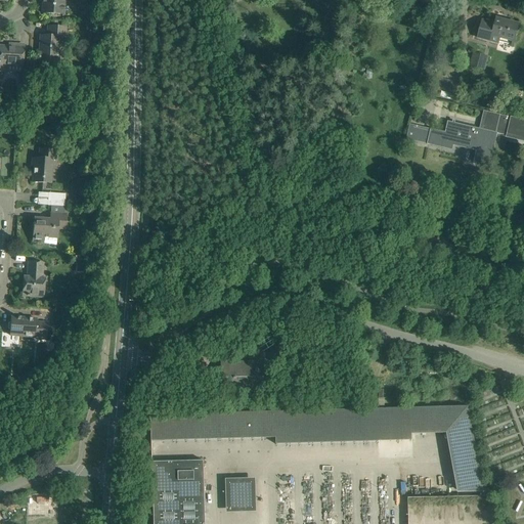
[(63,0),(43,0),(42,13),(62,14),(63,0)]
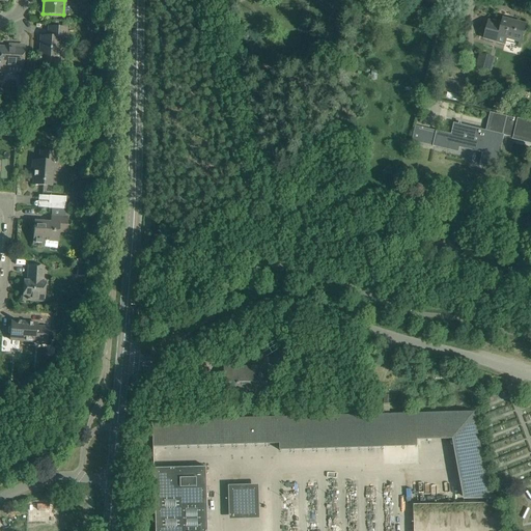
[(526,25),(513,22),(503,20),(502,25),(488,21),(484,38),(505,44),(506,40),(521,44),(526,25)]
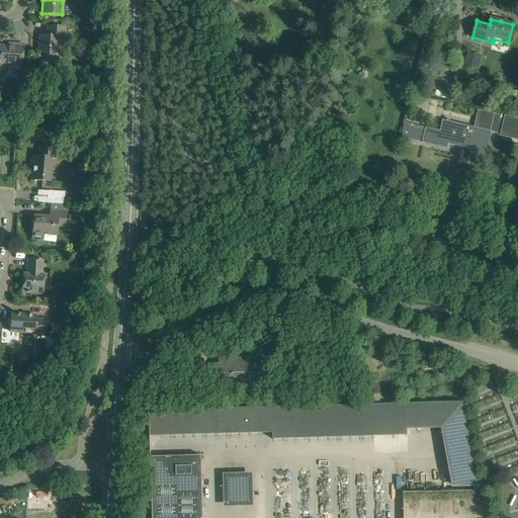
[(65,27),(58,27),(48,26),(47,35),(39,35),(38,62),(58,63),(60,37),(64,37),(65,27)]
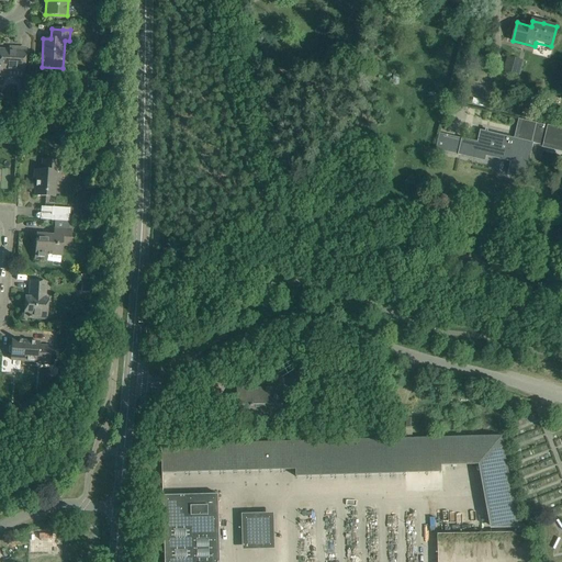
[(24,70),(24,59),(25,48),(15,48),(15,52),(0,49),(0,76),(10,77),(10,69),(24,70)]
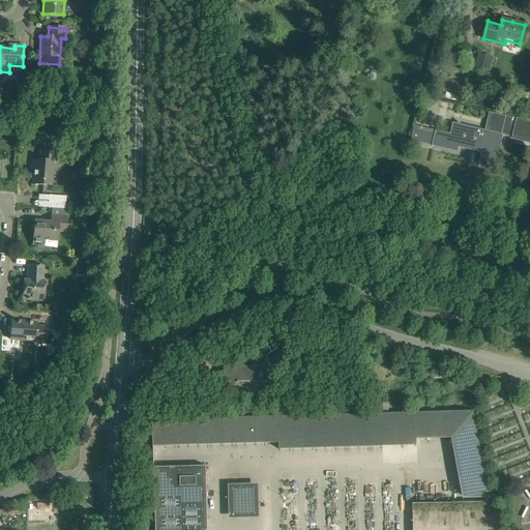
[(478,53),(475,66),(490,71),(494,57),(478,53)]
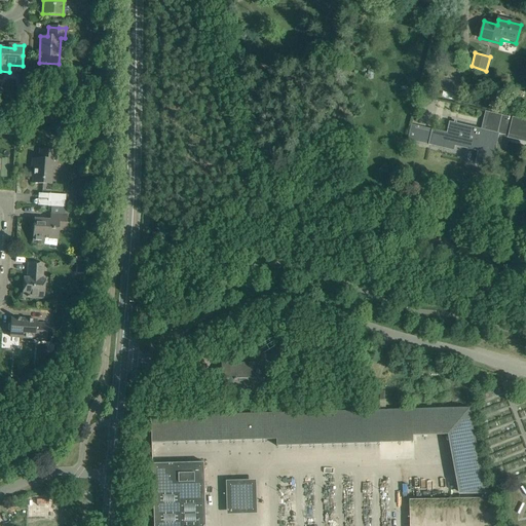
[(445,90),(457,95),(461,82),(448,79),(445,90)]
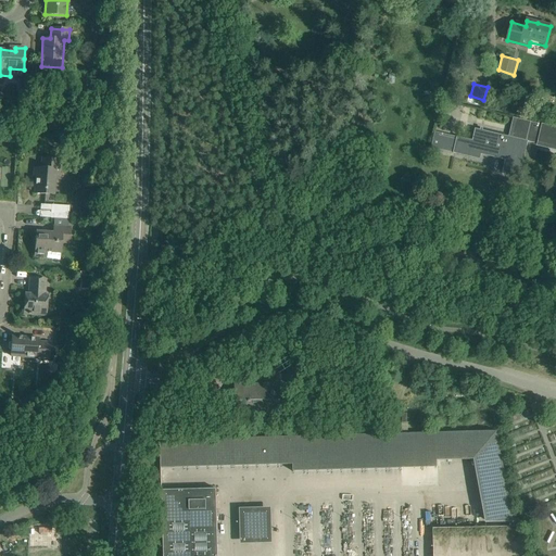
[(481,153),(505,159),(503,171),(516,174),(516,175),(520,176),(521,171),(522,171),(523,169),(521,168),(528,142),(536,144),(536,147),(555,150),(555,128),(513,119),(509,137),(475,129),(472,141),(463,140),(464,138),(436,131),(431,149),(456,154),(456,153),(479,159),(481,153)]
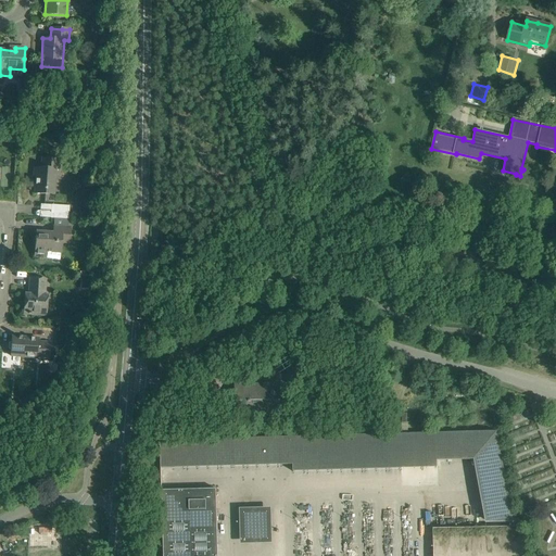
[(34,167),(34,171),(36,172),(35,193),(46,194),(46,190),(54,190),(55,169),(59,171),(60,160),(42,159),(41,168),(34,167)]
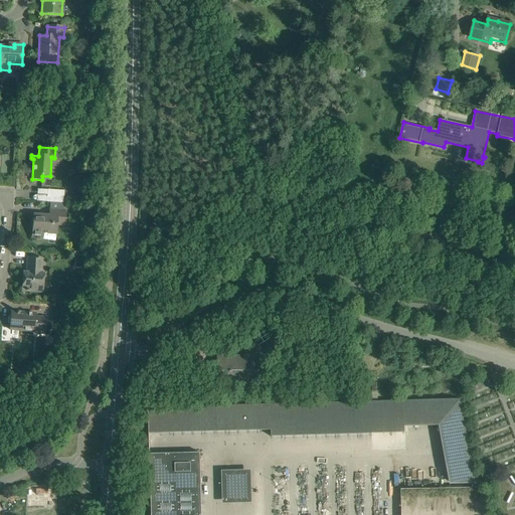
[(47,190),(47,202),(63,203),(64,191),(47,190)]
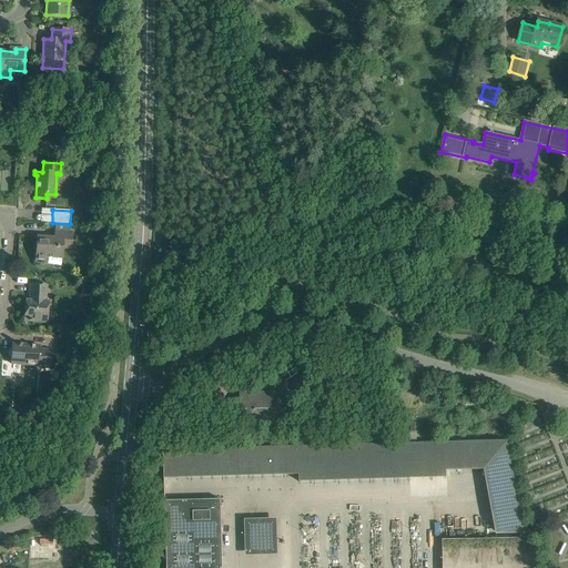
[(72,232),(67,232),(56,231),(54,239),(37,237),(36,262),(47,262),(47,257),(61,259),(62,249),(71,250),(72,232)]
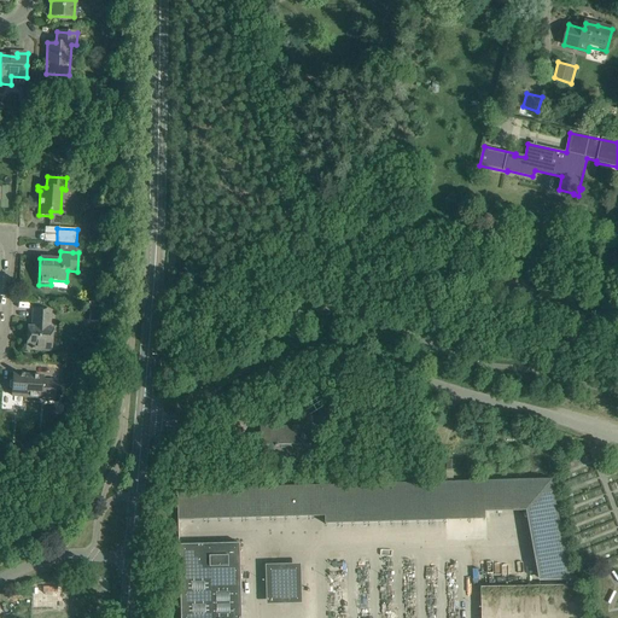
[(51,310),(46,310),(34,309),(33,324),(35,324),(35,327),(28,327),(27,349),(39,350),(51,350),(52,328),(50,328),(51,310)]
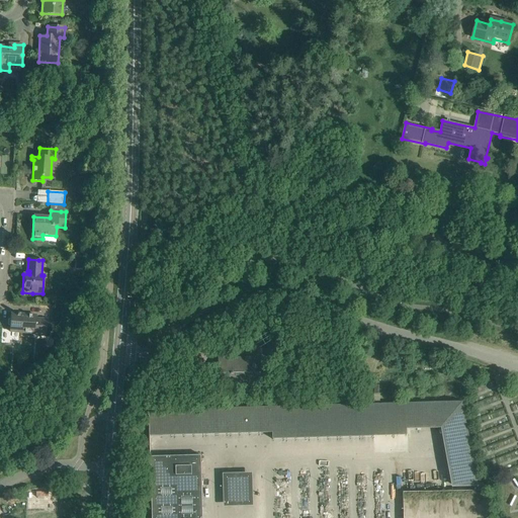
[(46,335),(46,330),(47,320),(35,319),(36,316),(11,314),(10,324),(9,332),(34,333),(34,334),(46,335)]
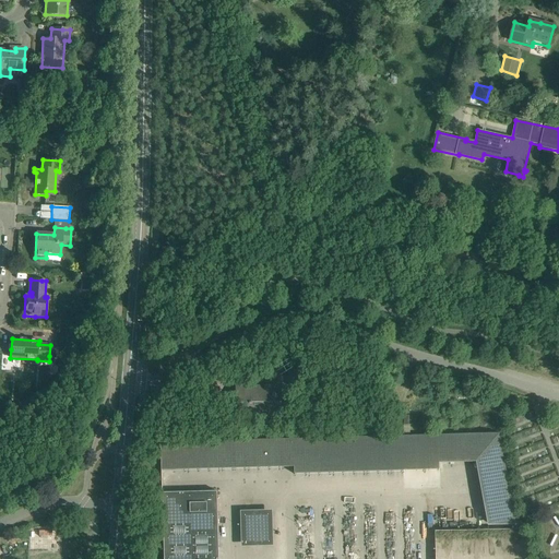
[(48,366),(48,375),(59,376),(60,366),(48,366)]
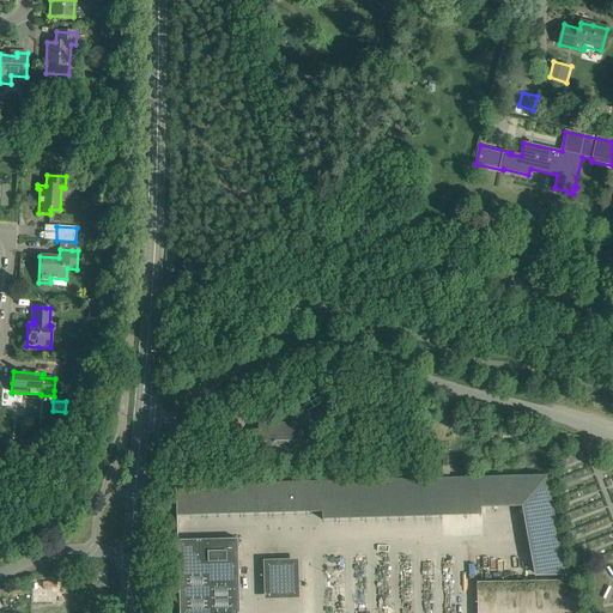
[(315,441),(305,441),(302,442),(301,423),(280,424),(281,426),(277,426),(277,424),(259,424),(259,442),(261,442),(261,455),(292,454),(293,462),(316,462),(315,441)]
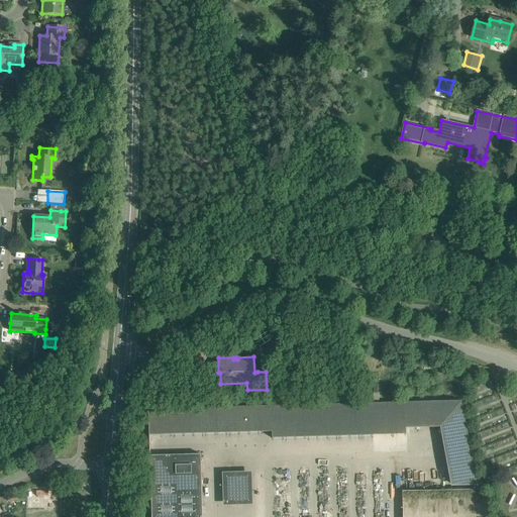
[(461,401),(360,404),(148,409),(149,435),(273,432),(273,438),(406,435),(406,428),(440,427),(451,486),(478,484),(461,401)]
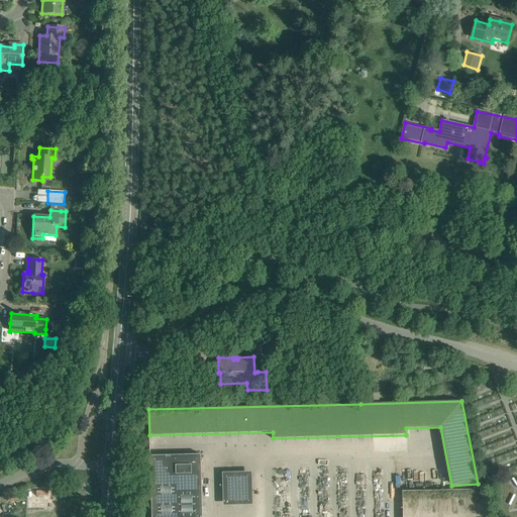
[(202,516),(200,454),(150,455),(151,516),(202,516)]
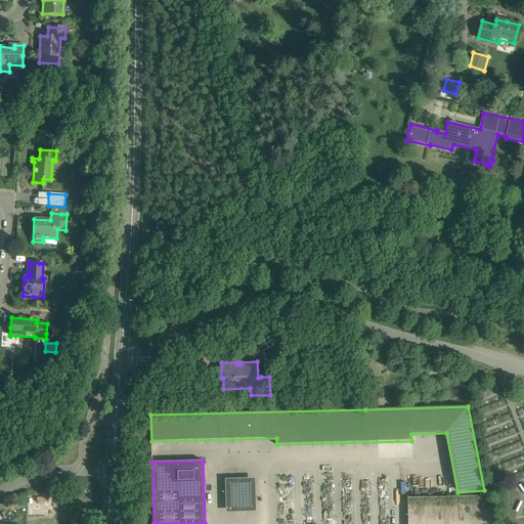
[(257,513),(256,480),(226,481),(227,514),(257,513)]
